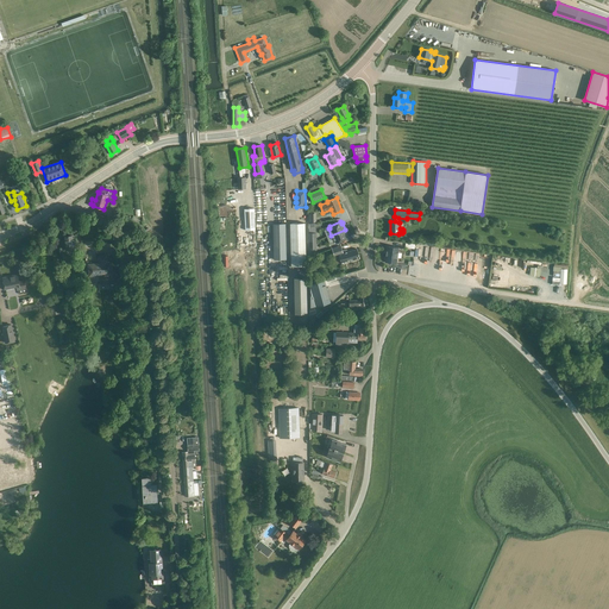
[(290,224),(292,267),(306,265),(305,223),(290,224)]
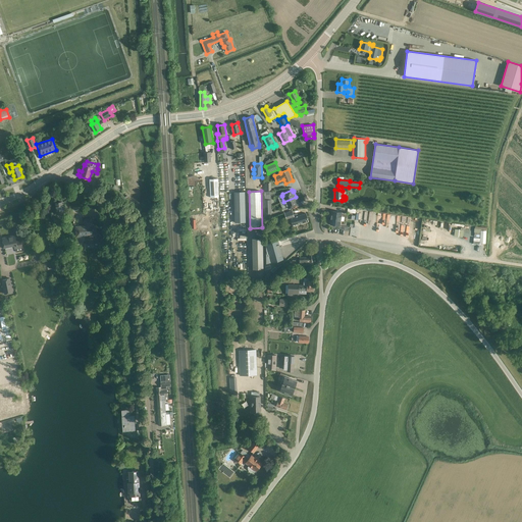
[(244,223),(244,193),(233,193),(233,223),(244,223)]
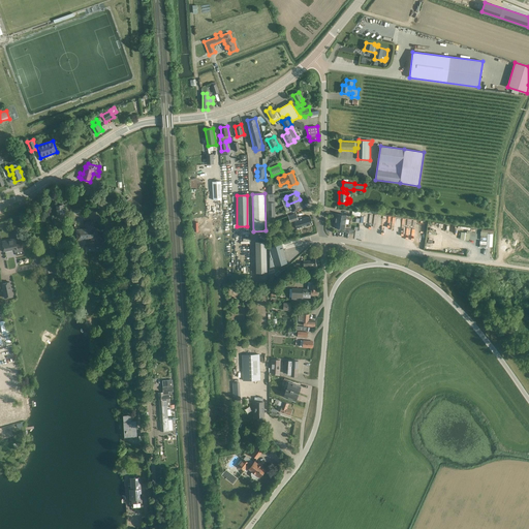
[(300,199),(287,205),(290,210),(291,209),(291,211),(302,207),(301,205),(303,205),(300,199)]
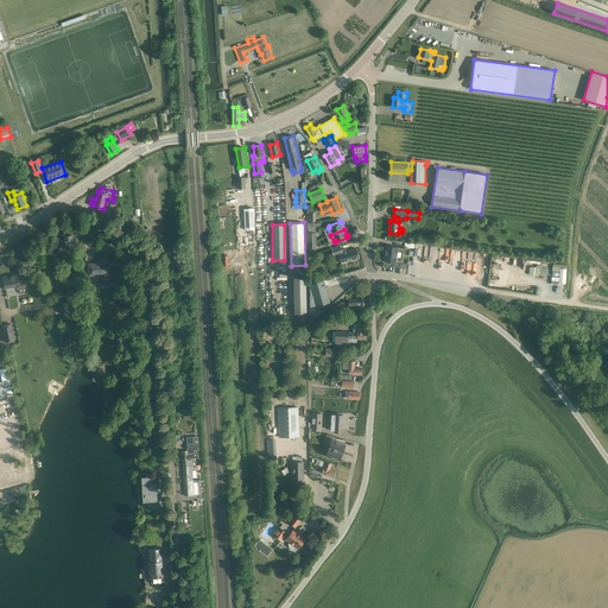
[(71,235),(64,236),(67,249),(75,248),(74,239),(73,239),(71,235)]
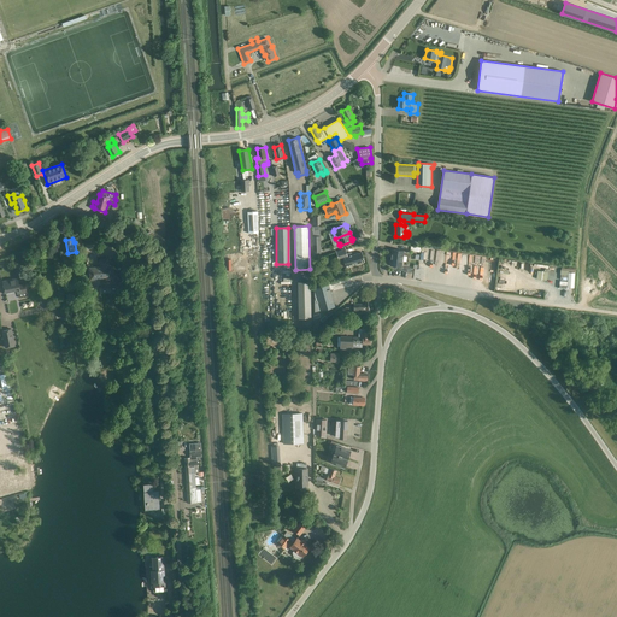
[(362,252),(347,257),(346,250),(336,252),(339,260),(340,268),(346,266),(364,262),(362,252)]
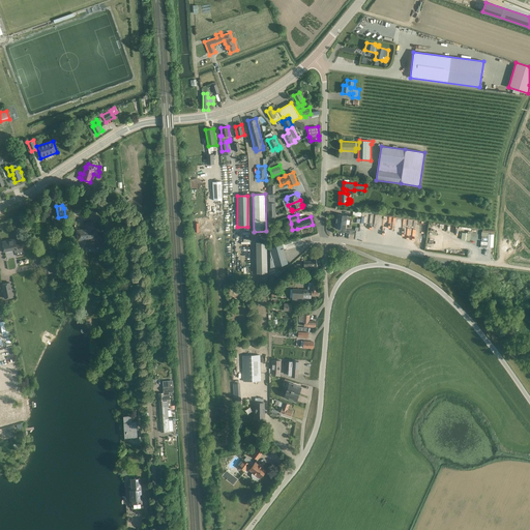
[(345,230),(346,216),(336,214),(334,228),(345,230)]
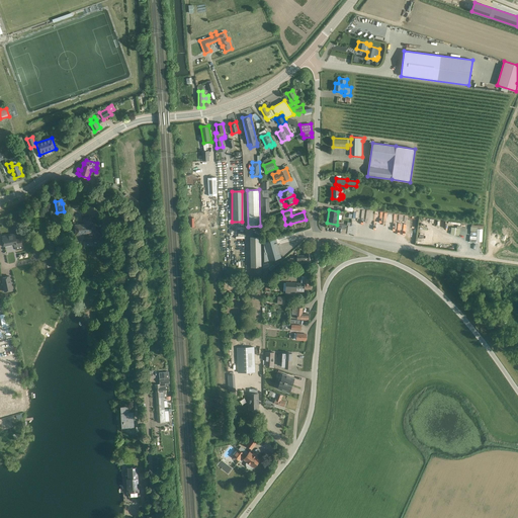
[(117,222),(116,211),(107,212),(108,222),(117,222)]
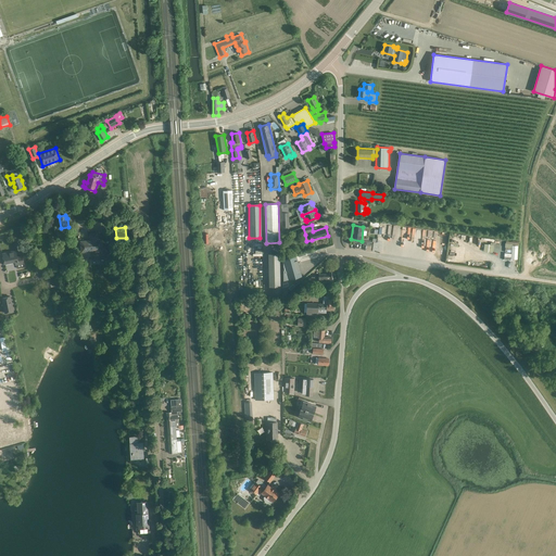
[(99,245),(99,242),(97,242),(96,234),(90,235),(91,241),(81,242),(83,249),(87,249),(88,251),(91,250),(98,250),(97,245),(99,245)]
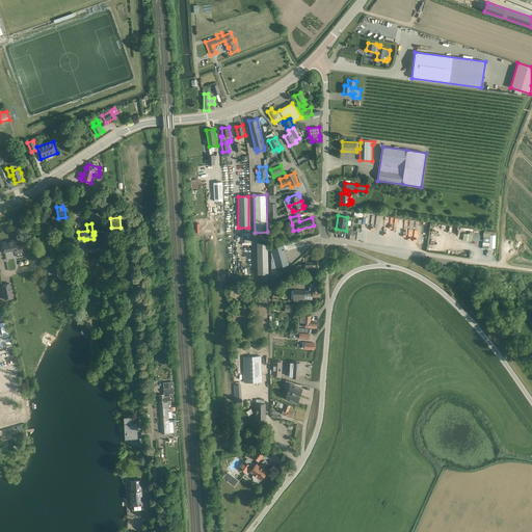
[(87,239),(88,245),(95,245),(96,247),(101,246),(101,250),(107,249),(106,236),(98,237),(97,232),(95,232),(95,235),(92,235),(94,239),(87,239)]
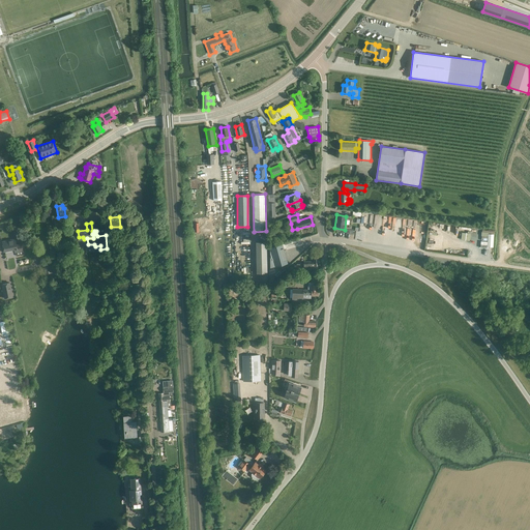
[(15,253),(16,252),(17,256),(23,255),(21,244),(17,245),(16,239),(12,239),(12,240),(3,242),(5,252),(5,251),(15,249),(15,253)]
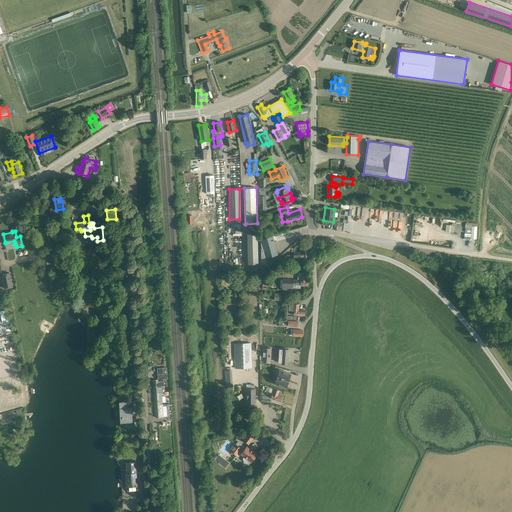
[(258,234),(247,234),(248,264),(258,264),(258,234)]
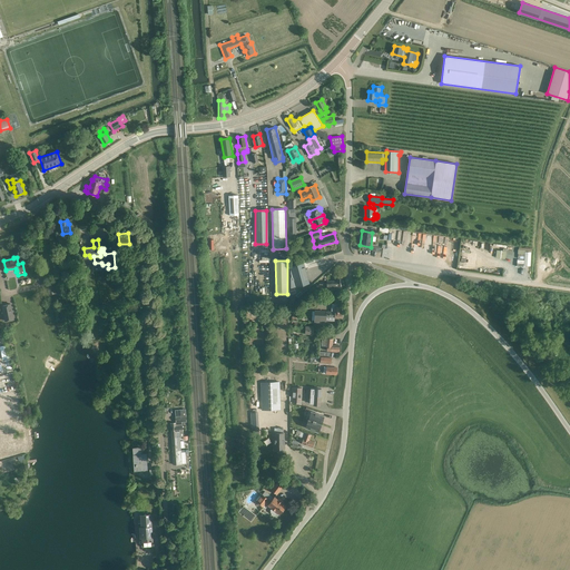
[(310,283),(306,271),(306,269),(305,268),(304,263),(291,266),(291,288),(310,283)]
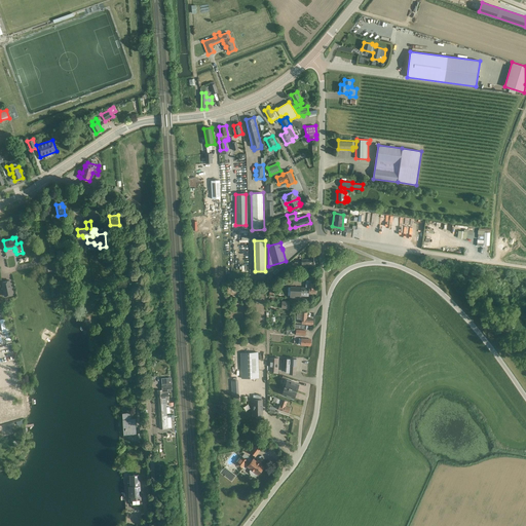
[(298,262),(298,268),(313,268),(313,266),(316,266),(316,257),(311,257),(311,259),(302,260),(302,262),(298,262)]
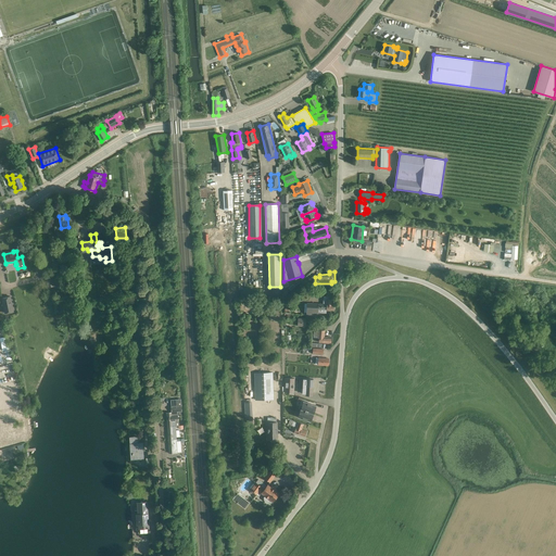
[(48,287),(57,286),(55,274),(46,275),(48,287)]
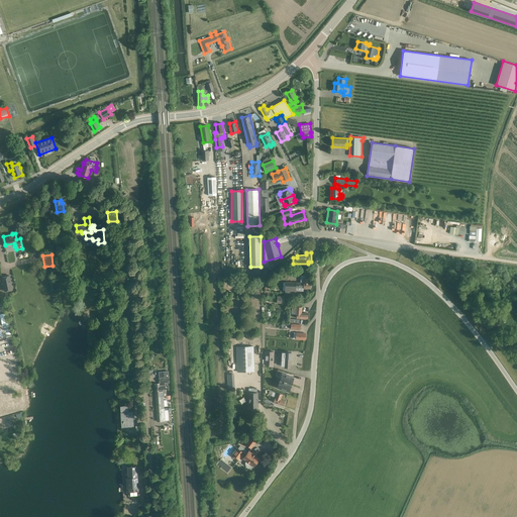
[(10,275),(1,277),(4,292),(13,290),(10,275)]
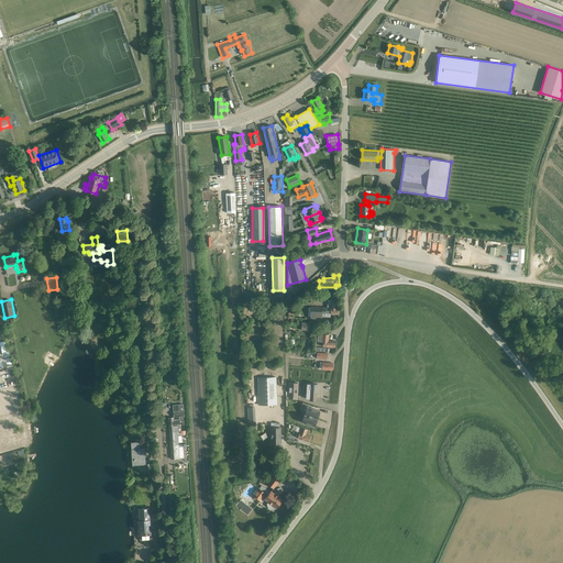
[(331,317),(331,313),(338,313),(339,308),(337,308),(337,302),(331,302),(330,308),(322,308),(322,307),(311,307),(310,320),(322,321),(322,313),(323,313),(323,317),(331,317)]
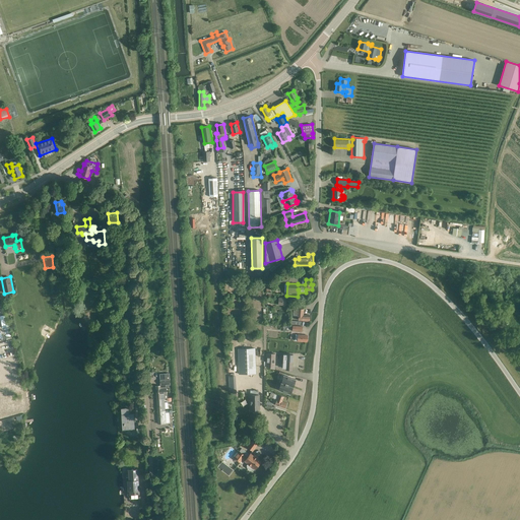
[(268,301),(278,302),(278,304),(285,304),(285,298),(275,298),(275,296),(274,296),(274,294),(268,294),(268,301)]
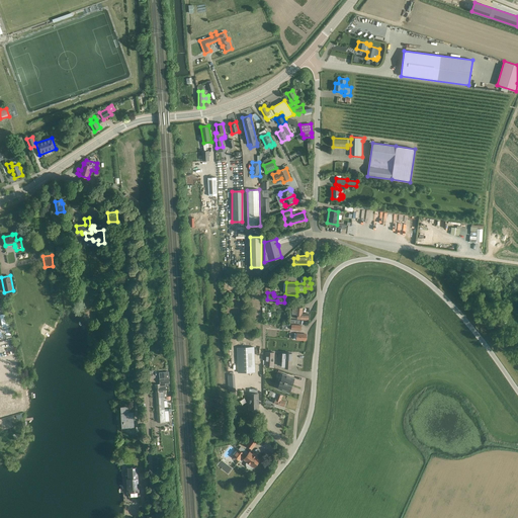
[(296,319),(301,319),(309,320),(309,314),(303,314),(303,307),(291,307),(290,312),(297,313),(296,319)]
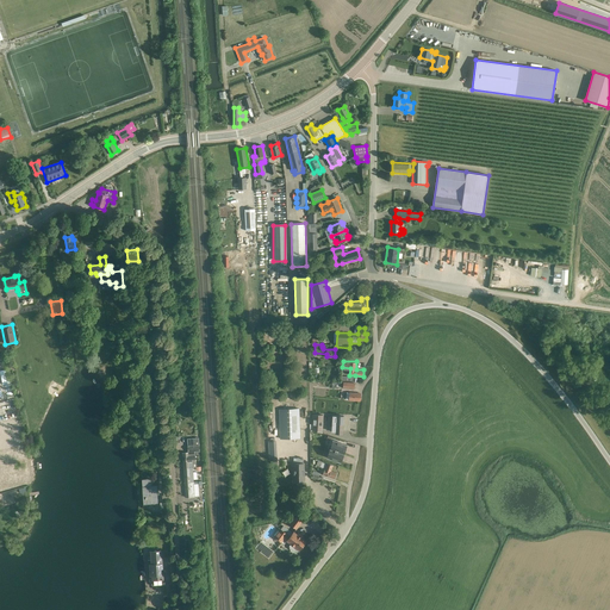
[(280,410),(280,416),(281,440),(299,440),(298,410),(280,410)]
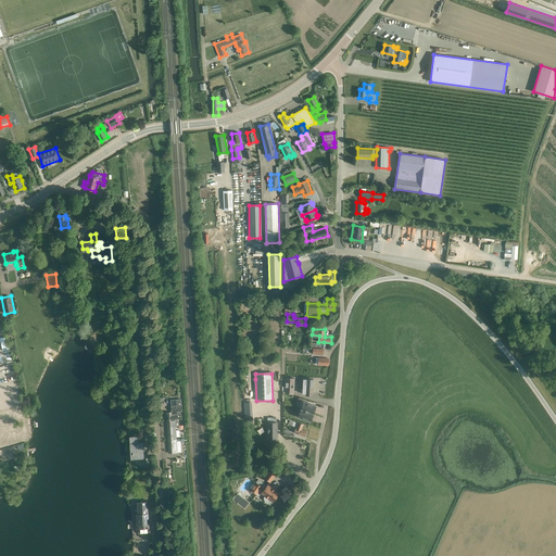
[(286,388),(294,388),(294,378),(286,378),(286,387),(286,388)]
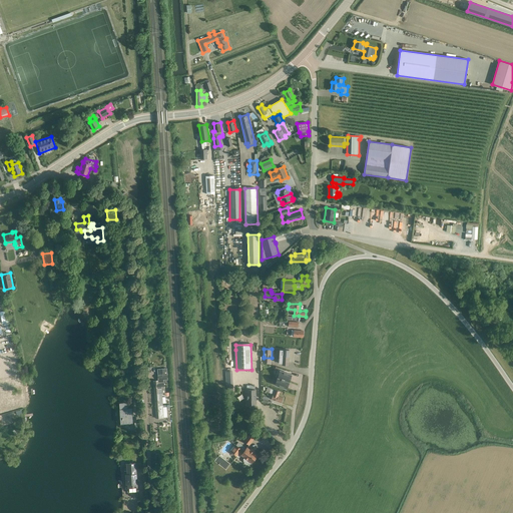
[(289,359),(289,350),(277,350),(277,354),(280,354),(279,358),(289,359)]
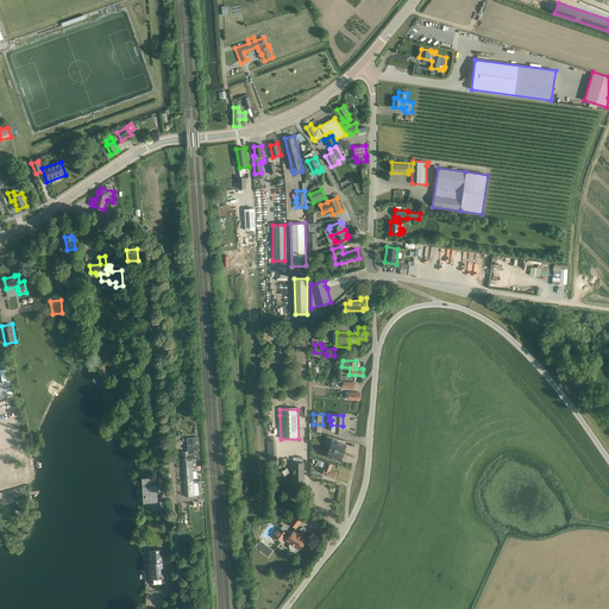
[(330,447),(343,452),(346,444),(332,439),(330,447)]
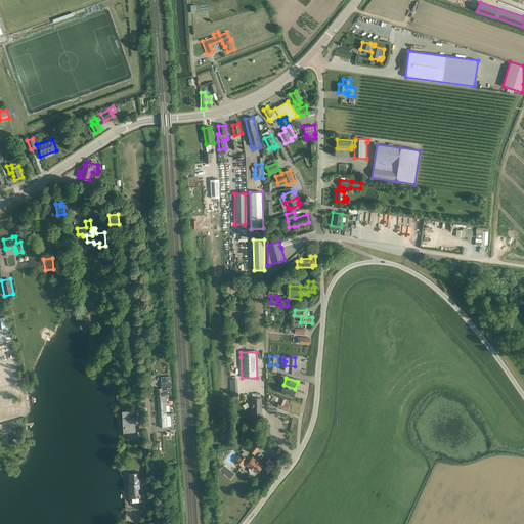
[(293,396),(295,389),(284,385),(280,392),(293,396)]
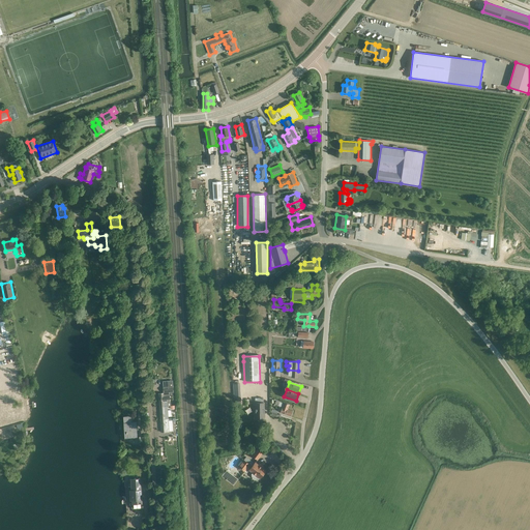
[(170,395),(164,395),(164,392),(158,393),(159,406),(168,406),(168,402),(170,402),(170,395)]
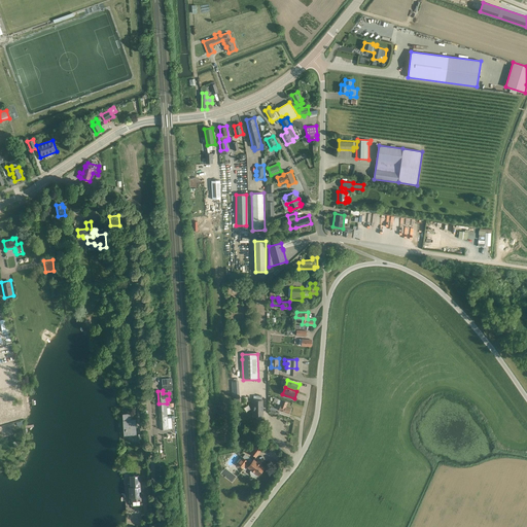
[(253,395),(253,400),(253,416),(264,416),(262,400),(261,400),(261,395),(253,395)]
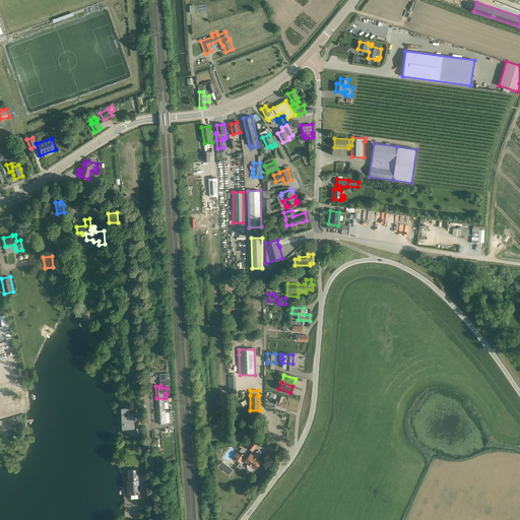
[(283,397),(278,395),(273,393),(273,392),(271,392),(269,397),(277,399),(275,404),(285,408),(287,403),(282,401),(283,397)]
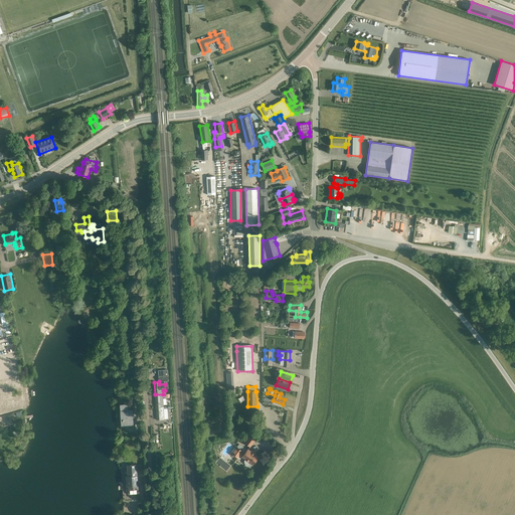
[(156,406),(164,406),(163,398),(163,394),(155,394),(156,406)]
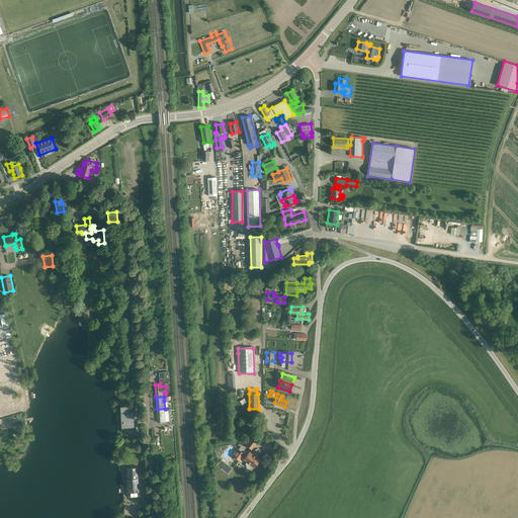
[(128,407),(120,407),(122,430),(125,430),(125,428),(135,427),(133,413),(128,413),(128,407)]
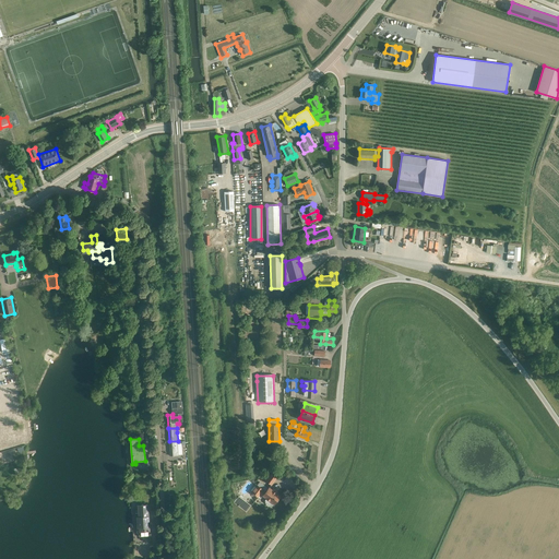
[(178,441),(169,441),(170,455),(178,455),(178,441)]
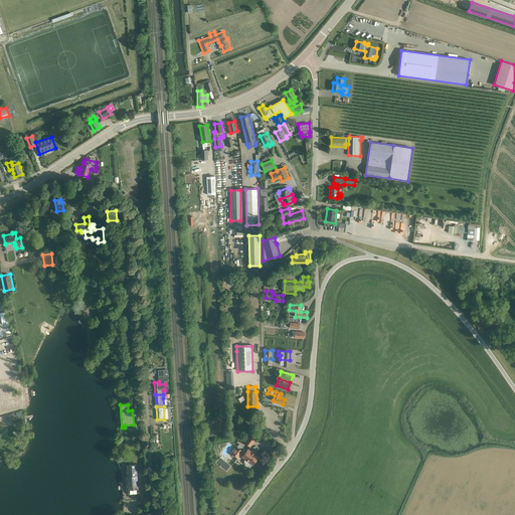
[(245,442),(250,446),(255,440),(250,436),(245,442)]
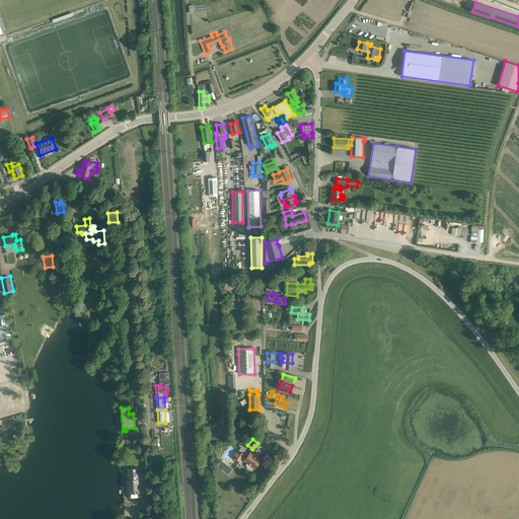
[(244,460),(247,462),(246,464),(246,467),(250,470),(253,469),(254,467),(254,468),(261,460),(253,455),(249,452),(247,456),(238,449),(233,457),(239,462),(241,459),(243,461),(244,460)]
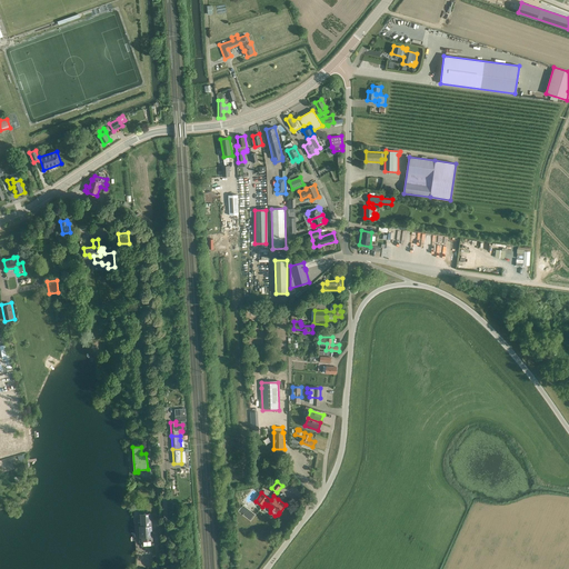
[(141,546),(148,546),(152,546),(152,540),(151,536),(152,536),(151,526),(151,521),(150,518),(150,513),(138,515),(139,542),(141,542),(141,546)]
